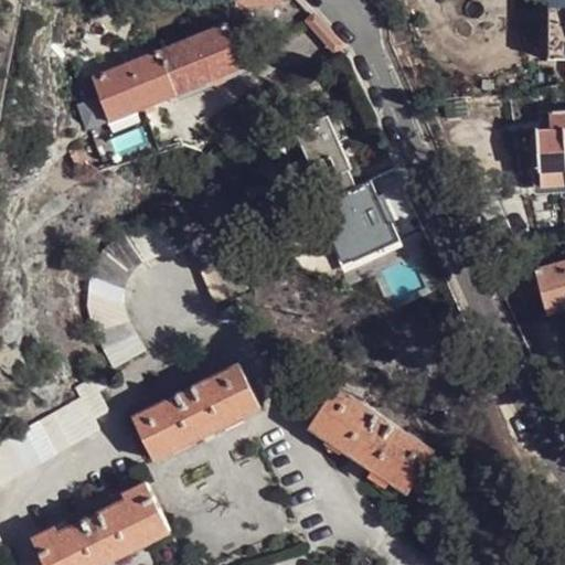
[(564,0),(547,0),(545,59),(564,59),(564,0)]
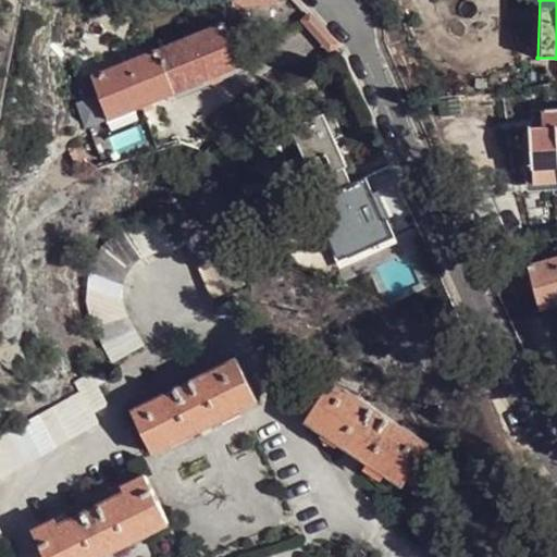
[(312,10),(308,14),(338,48),(343,44),(312,10)]
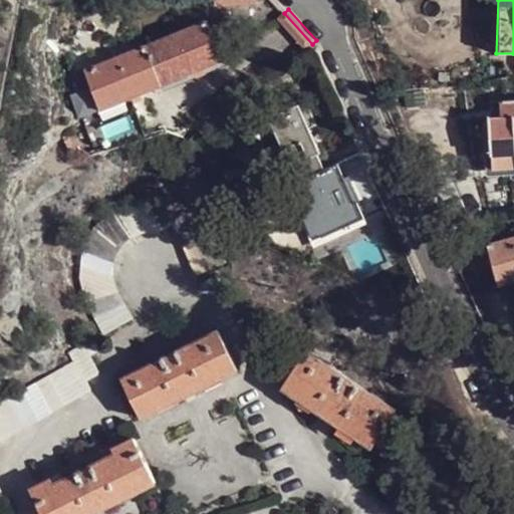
[(312,44),(284,13),(278,19),(305,49),(312,44)]
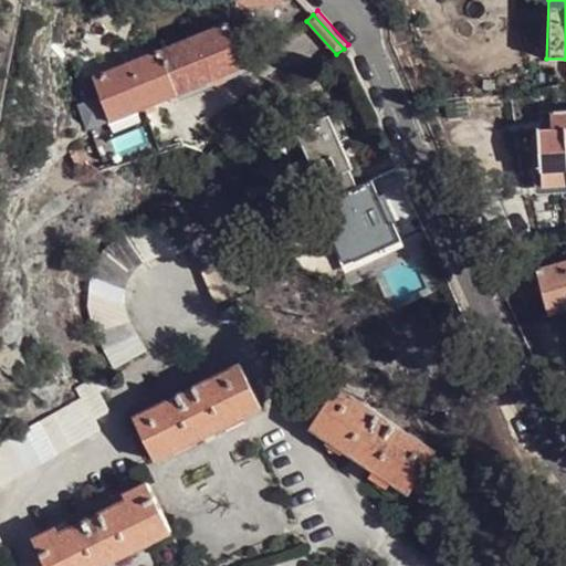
[(127,64),(112,71),(94,79),(112,122),(179,94),(247,65),(229,22),(127,64)]
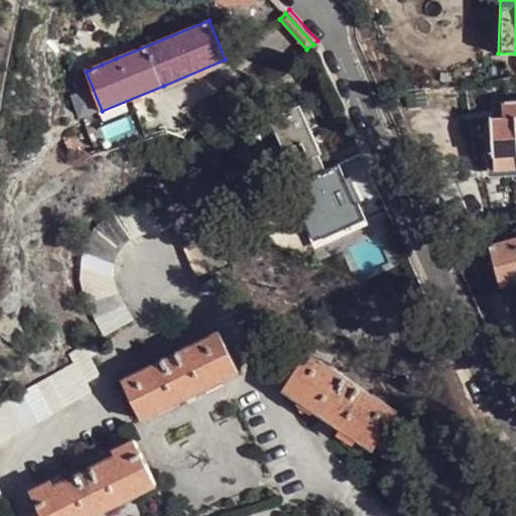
[(100,59),(102,65),(116,58),(113,51),(106,54),(107,56),(100,59)]
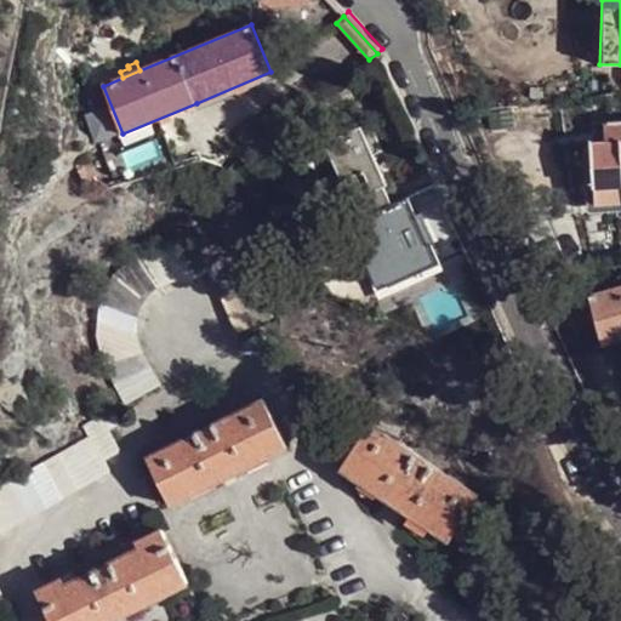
[(277,69),(271,72),(197,103),(200,110),(280,77),(277,69)]
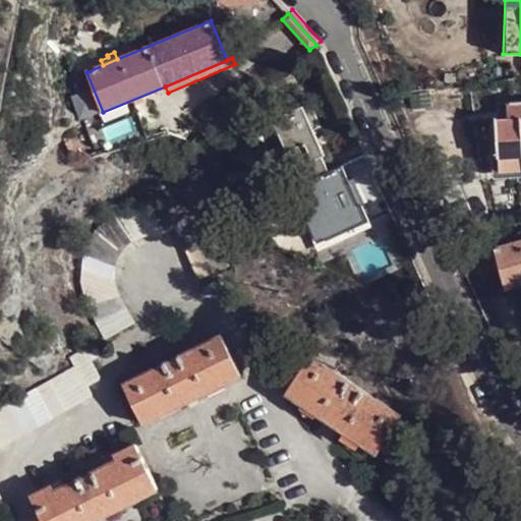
[(454,75),(444,76),(445,83),(455,82),(454,75)]
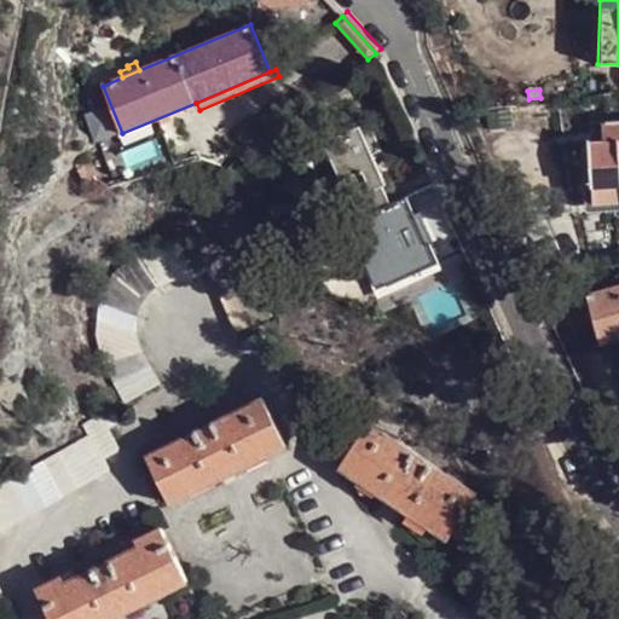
[(370,121),(323,142),(342,183),(346,181),(362,218),(352,223),(380,287),(392,282),(393,283),(439,264),(431,242),(427,243),(408,197),(392,203),(383,185),(388,184),(382,169),(375,154),(383,151),(370,121)]
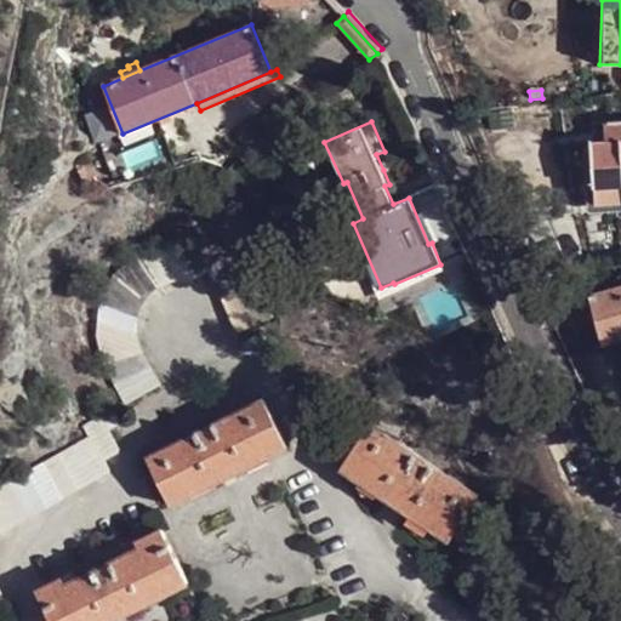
[(620,121),(608,123),(610,142),(604,142),(590,144),(590,149),(593,187),(620,184),(620,121)]
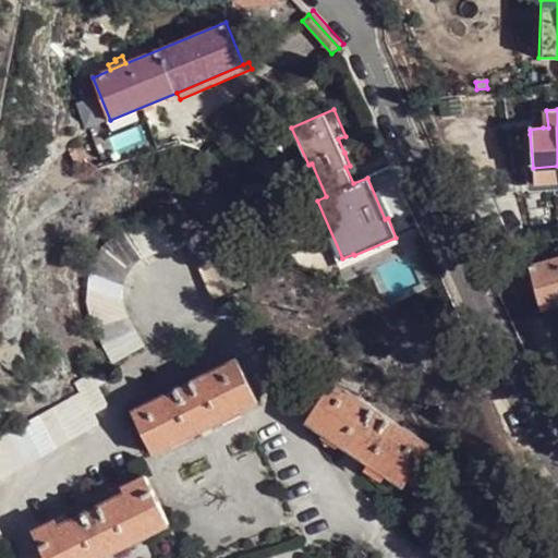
[(526,169),(533,168),(530,134),(523,135),(526,169)]
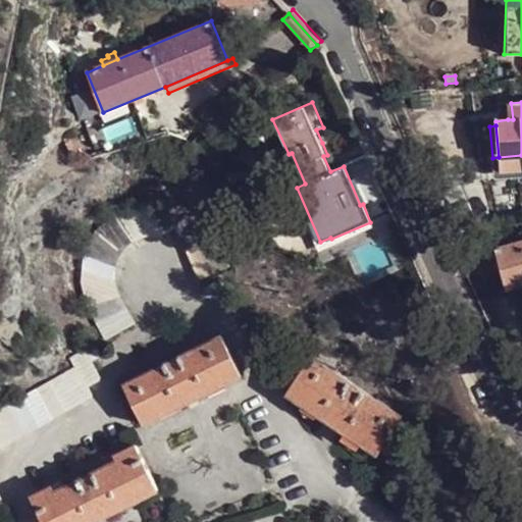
[(76,133),(64,140),(72,153),(85,147),(76,133)]
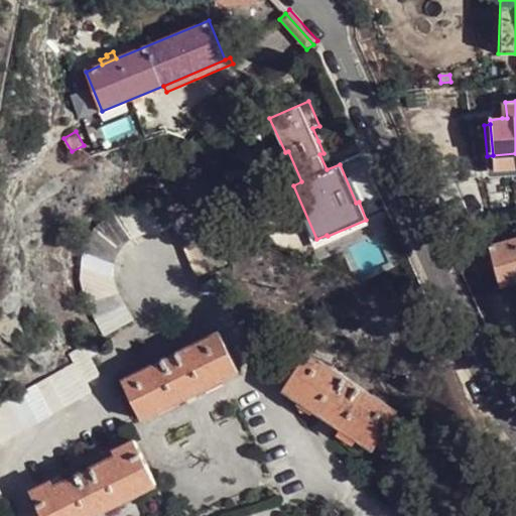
[(515,171),(515,153),(493,155),(487,156),(488,173),(515,171)]
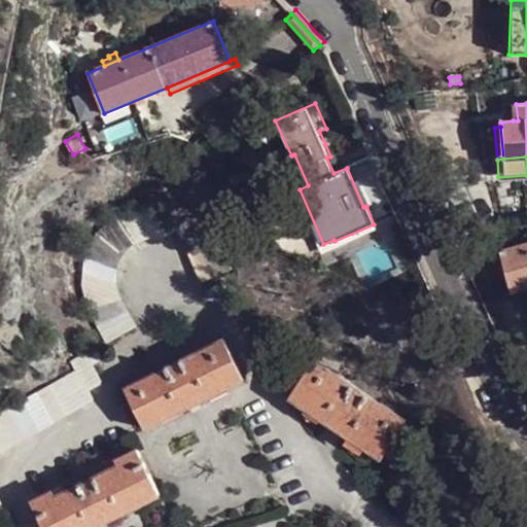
[(289,194),(255,209),(268,214),(269,220),(295,208),(289,194)]
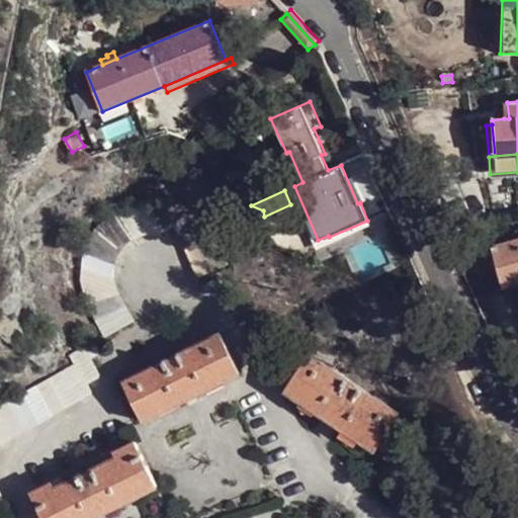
[(96,323),(105,336),(135,321),(119,293),(115,281),(115,272),(115,265),(121,253),(126,247),(134,240),(145,235),(152,234),(155,234),(167,236),(172,238),(180,245),(186,251),(192,263),(197,278),(229,264),(225,253),(217,239),(209,227),(202,219),(198,214),(191,210),(185,206),(179,204),(172,202),(167,201),(155,200),(149,200),(142,201),(136,202),(132,203),(121,207),(109,216),(103,220),(97,226),(92,234),(89,237),(87,243),(82,258),(81,265),(80,274),(80,281),(81,284),(84,295),(89,309),(96,323)]
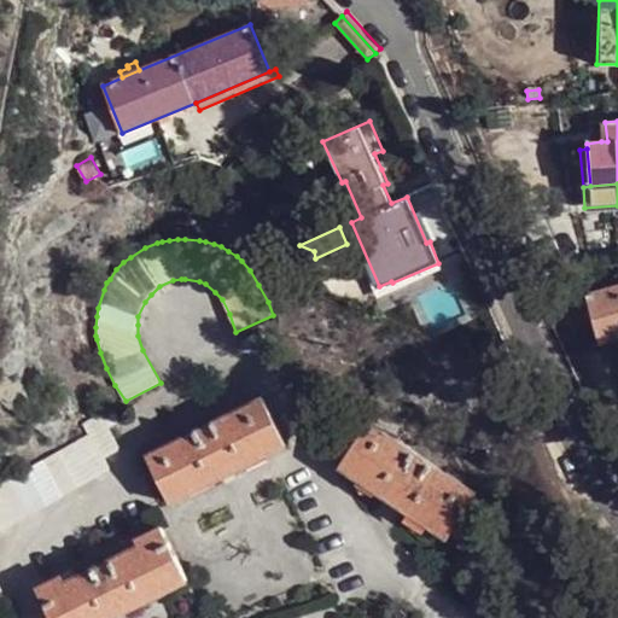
[(314,251),(299,245),(291,249),(304,263),(315,258),(314,251)]
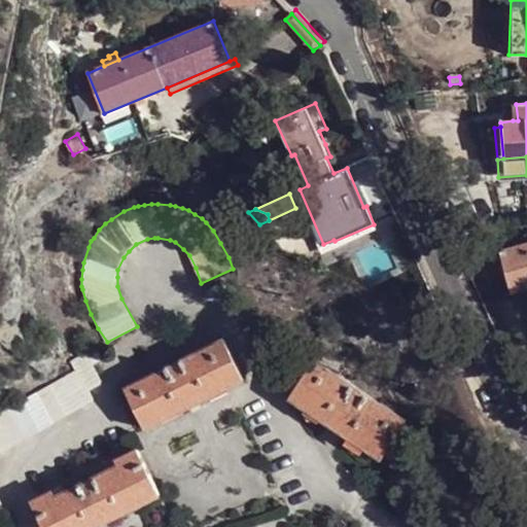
[(517,273),(521,289),(526,287),(526,242),(498,249),(505,276),(517,273)]
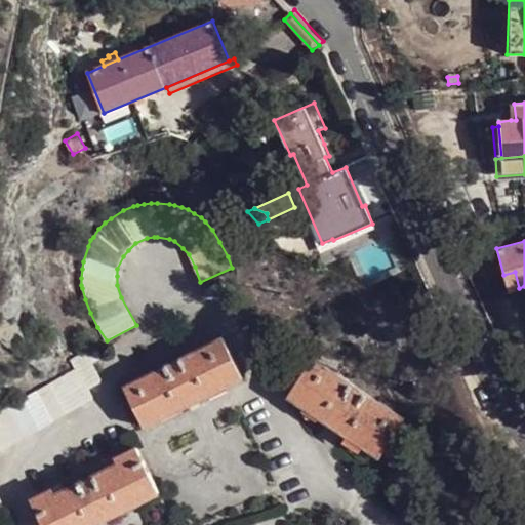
[(508,291),(519,288),(515,272),(503,275),(508,291)]
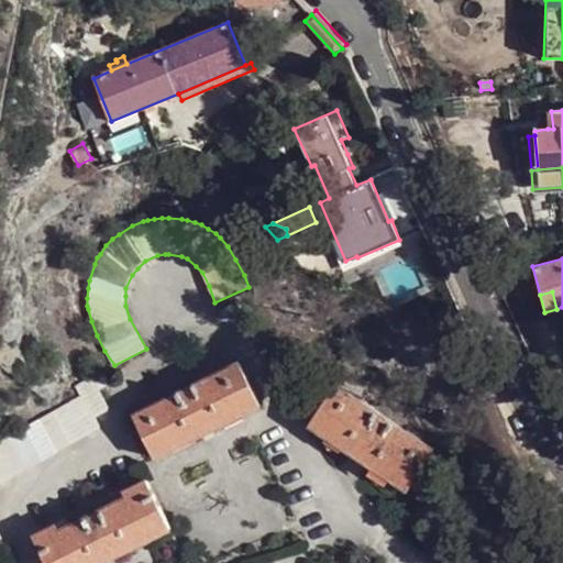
[(239,362),(133,415),(155,457),(261,404),(239,362)]
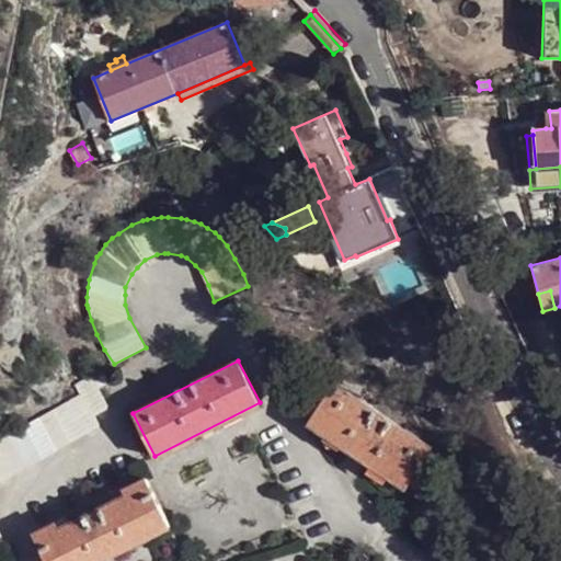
[(82,395),(0,441),(0,481),(100,425),(94,415),(110,407),(99,387),(110,381),(103,369),(77,385),(82,395)]
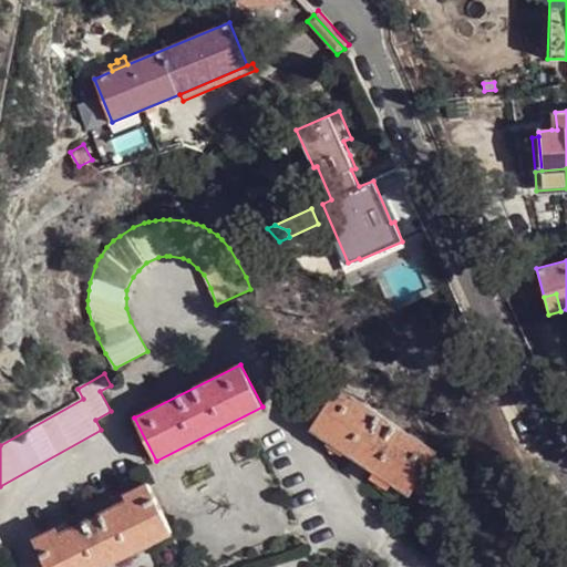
[(436,454),(338,388),(311,426),(411,493),(436,454)]
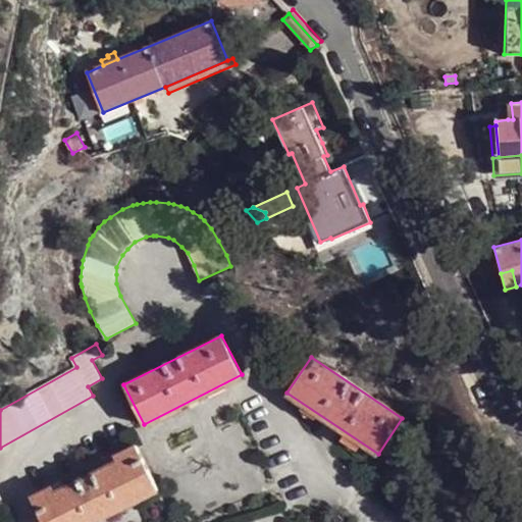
[(54,492),(51,486),(32,497),(44,521),(96,521),(160,489),(137,444),(115,454),(118,459),(109,464),(64,487),(54,492)]
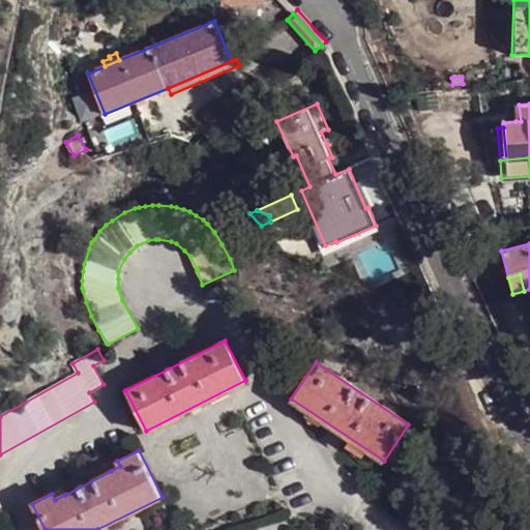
[(107,463),(111,471),(120,466),(117,461),(116,459),(107,463)]
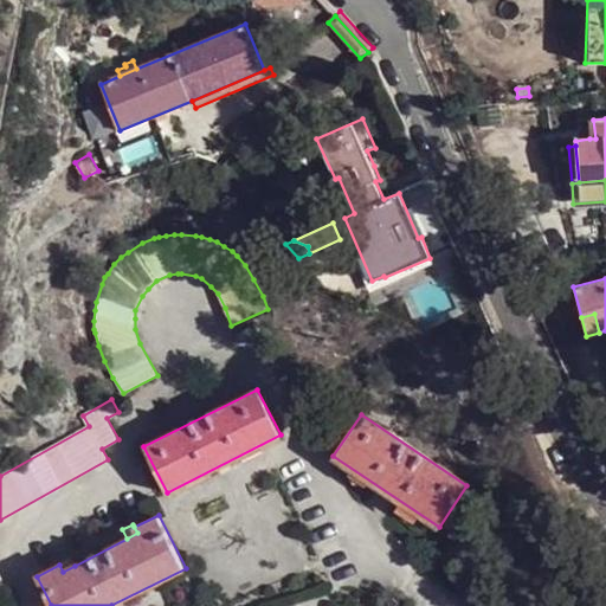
[(58,562),(59,565),(63,572),(75,566),(70,556),(58,562)]
